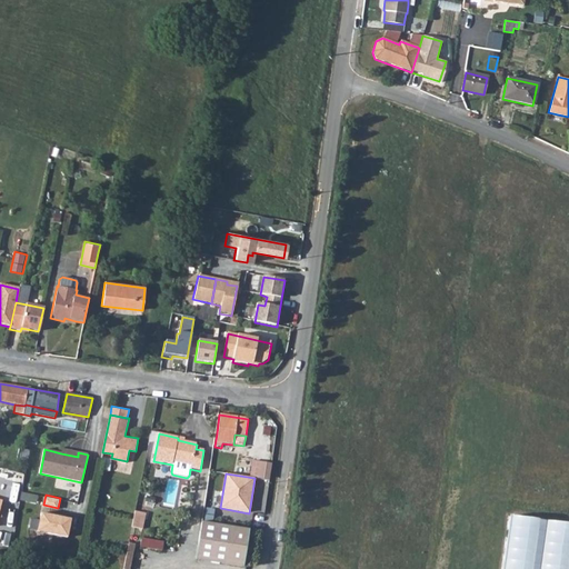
[(136,510),(133,527),(143,528),(146,511),(136,510)]
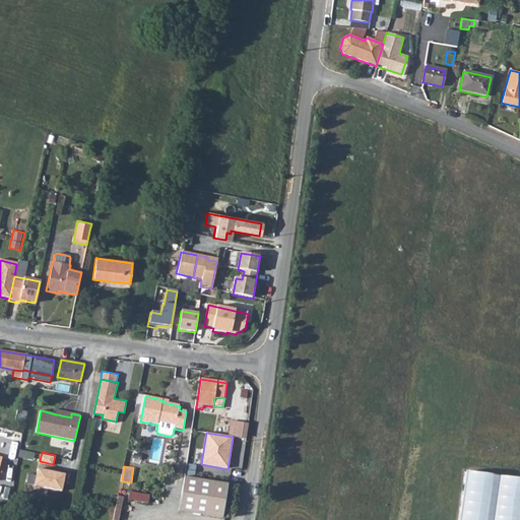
[(37,469),(33,486),(61,492),(64,474),(37,469)]
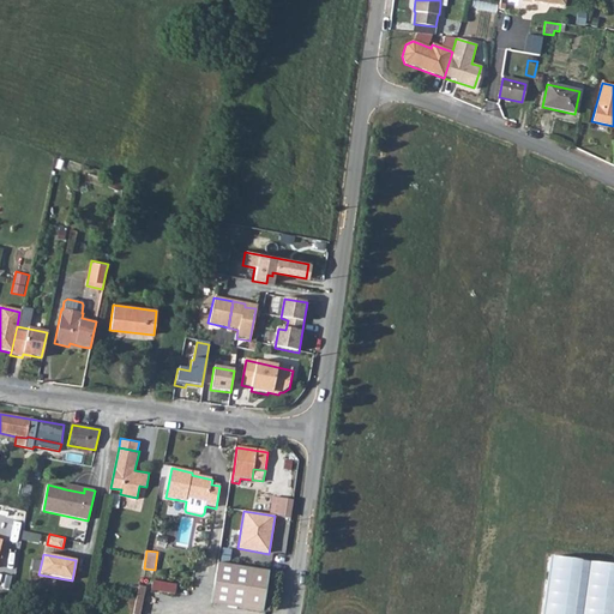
[(613,613),(613,565),(551,557),(542,613),(613,613)]
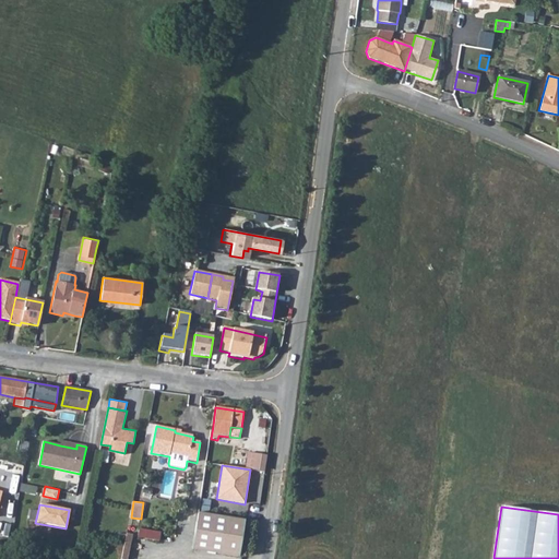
[(193,552),(230,558),(232,558),(237,522),(221,519),(199,515),(193,552)]
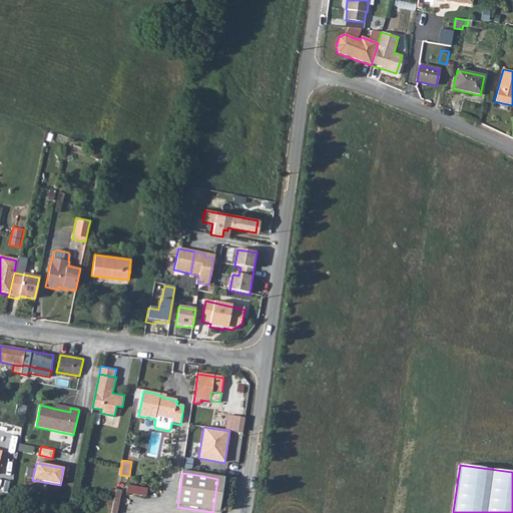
[(212,512),(218,512),(224,480),(217,479),(212,512)]
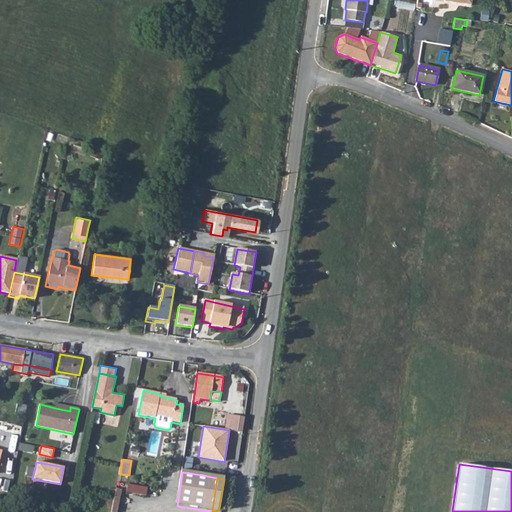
[(112,505),(117,506),(121,489),(116,488),(112,505)]
